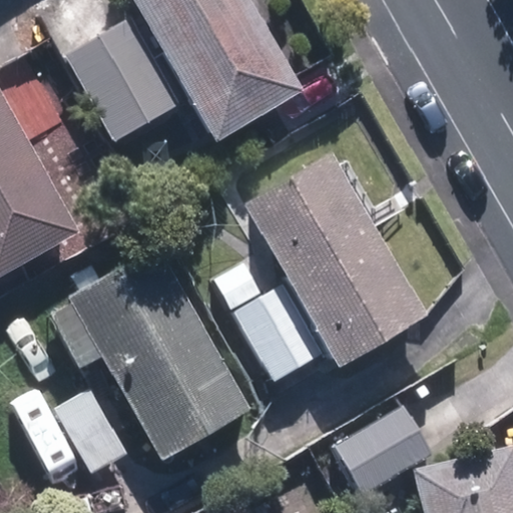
[(306,89),(250,0),(127,0),(214,144),(306,89)]
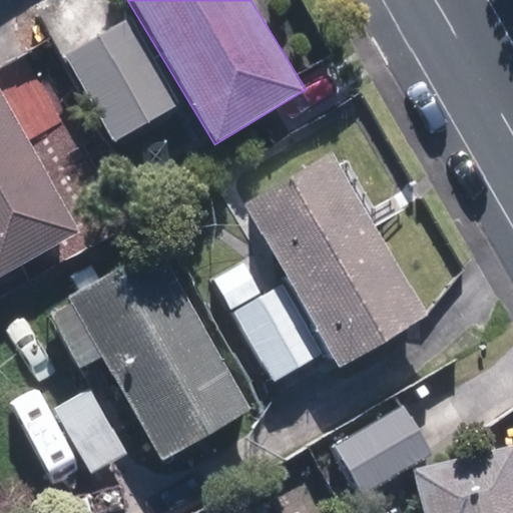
[(179,104),(133,19),(64,56),(110,141),(179,104)]
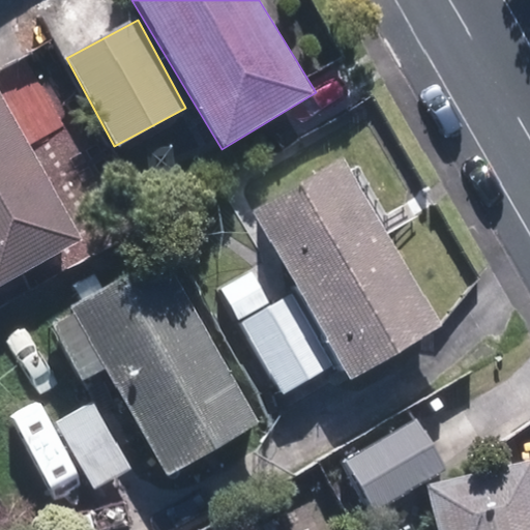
[(0,287),(84,238),(0,95),(0,287)]
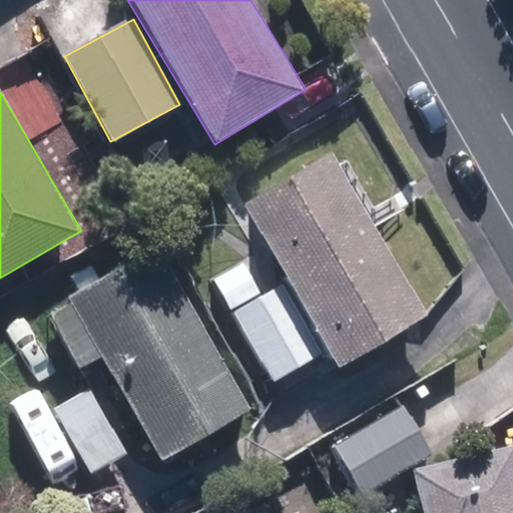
[(428,317),(334,157),(244,210),(286,281),(232,313),(276,384),(330,352),(340,369),(428,317)]
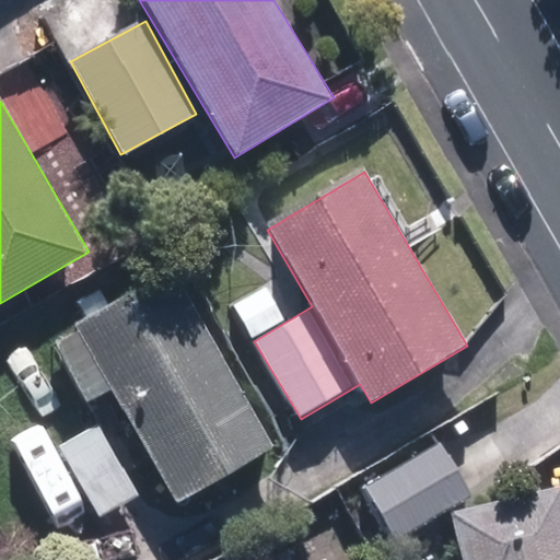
[(74,329),(62,356),(90,405),(113,393),(175,506),(276,451),(197,307),(171,322),(151,287),(74,329)]
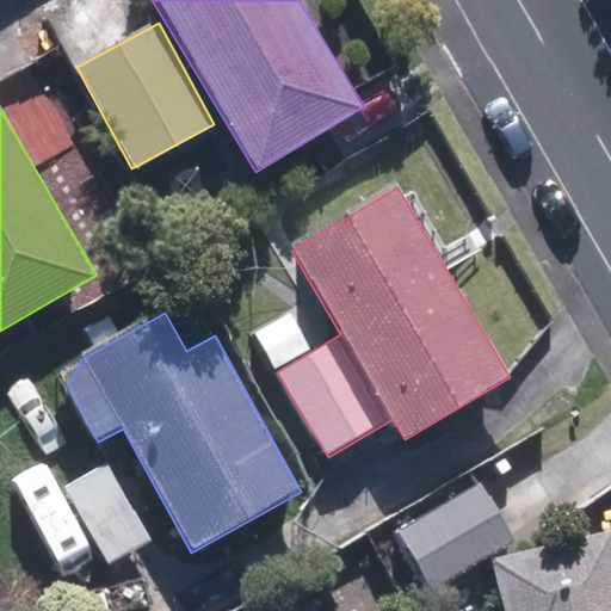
[(158,539),(110,461),(65,488),(111,567),(158,539)]
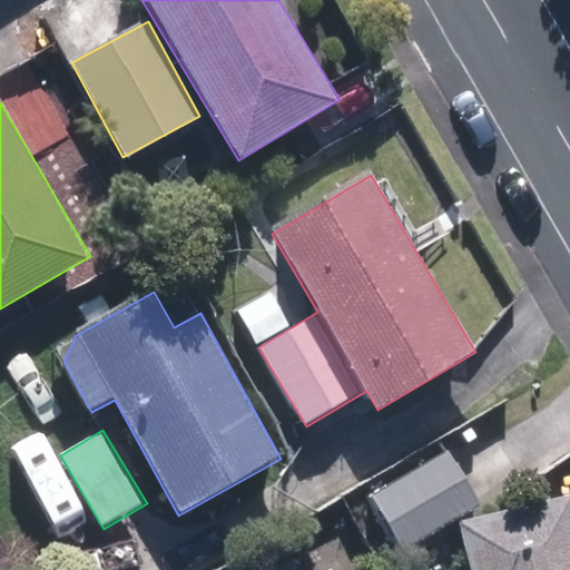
[(478,509),(443,449),(366,492),(401,553),(478,509)]
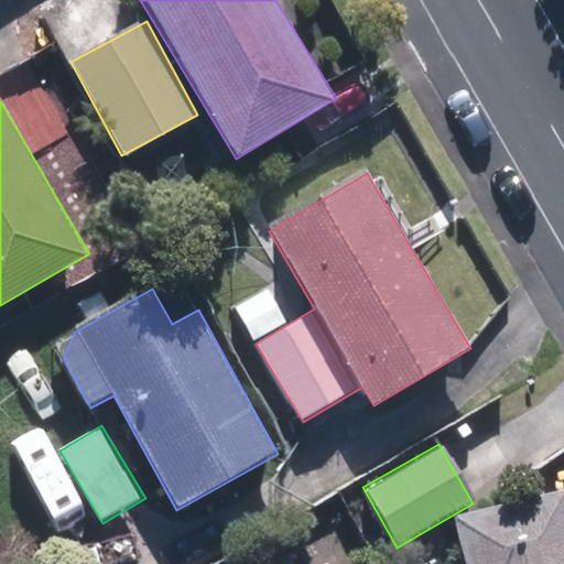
[(563,563),(563,489),(452,518),(463,563),(563,563)]
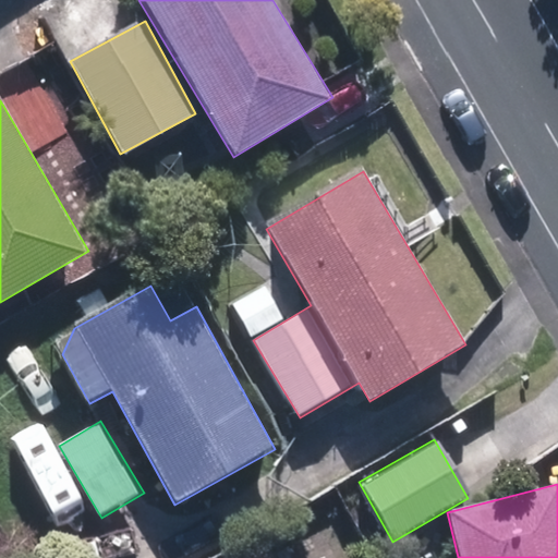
All buildings are outlined.
